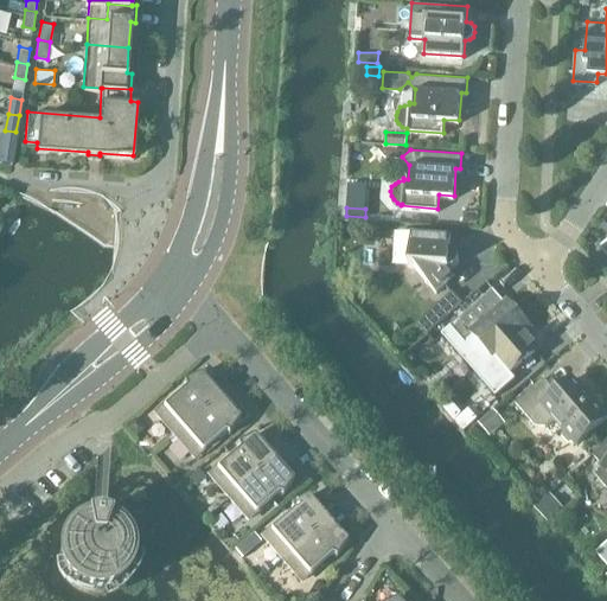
[(453,263),(458,260),(459,256),(458,251),(454,247),(449,245),(451,230),(398,227),(396,262),(414,263),(436,289),(448,280),(448,264),(453,263)]
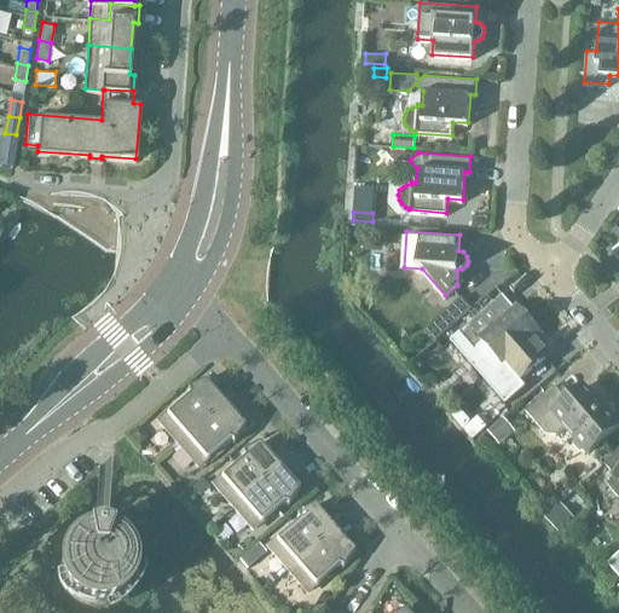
[(457,330),(450,337),(505,402),(526,383),(520,377),(548,353),(533,337),(542,330),(518,302),(513,306),(501,293),(457,330)]
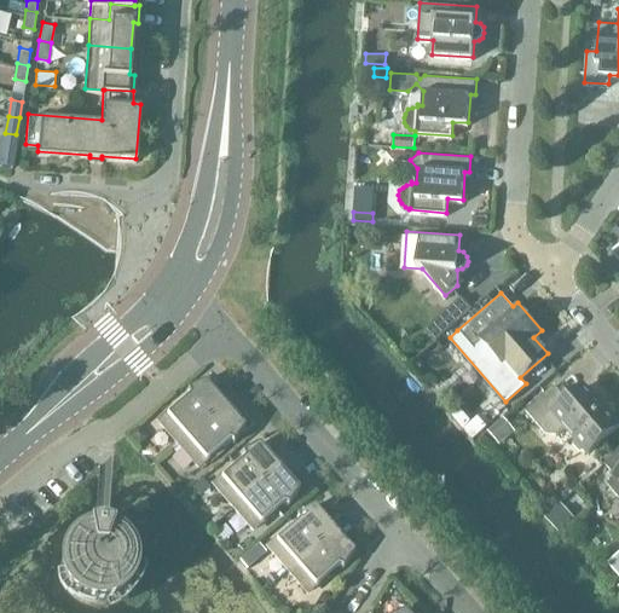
[(460,296),(441,312),(452,324),(470,308),(460,296)]
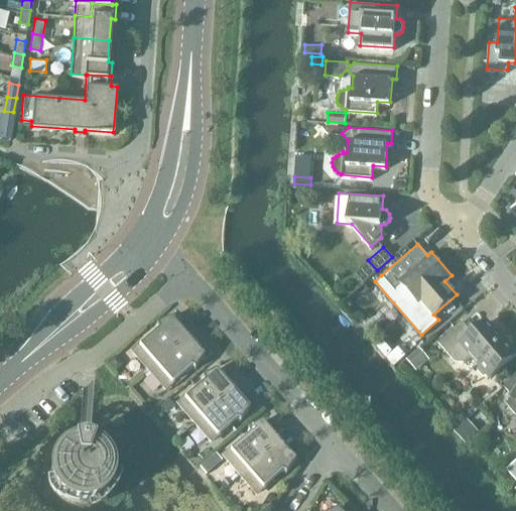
[(362,283),(355,289),(364,299),(372,291),(364,282),(362,283)]
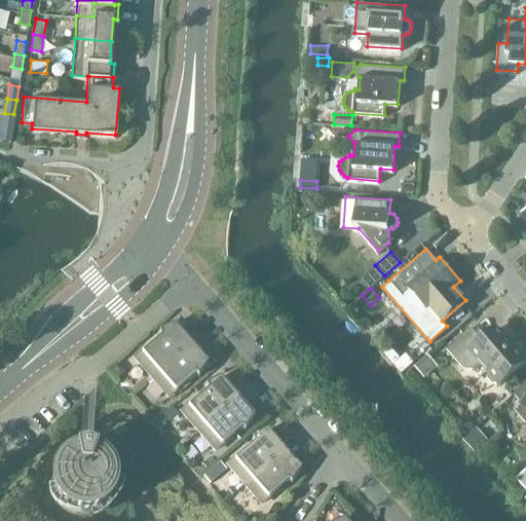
[(136,355),(152,374),(191,340),(174,321),(159,328),(161,332),(136,355)]
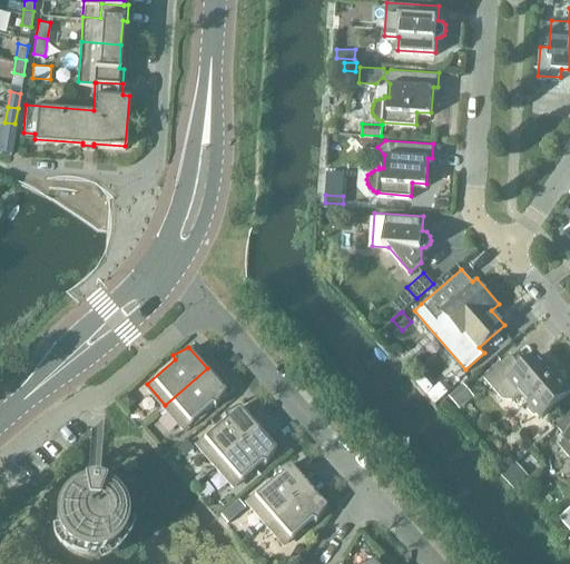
[(511,352),(484,375),(503,396),(511,395),(519,388),(528,398),(528,403),(533,411),(539,411),(541,414),(569,388),(569,386),(557,372),(556,373),(538,353),(523,365),(511,352)]
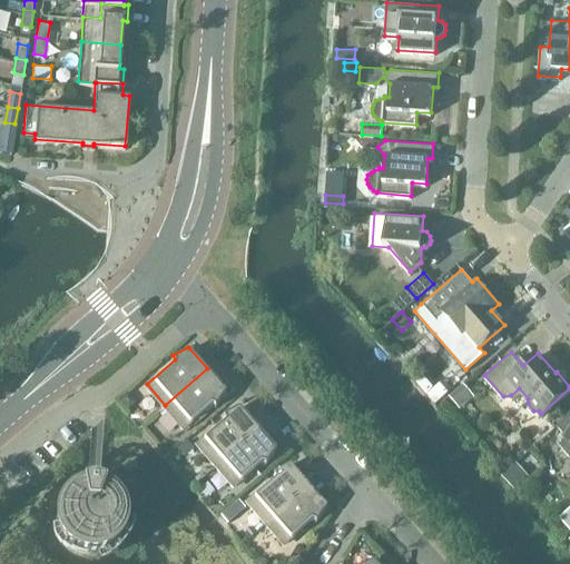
[(207,368),(165,405),(183,425),(210,401),(215,404),(225,389),(207,368)]
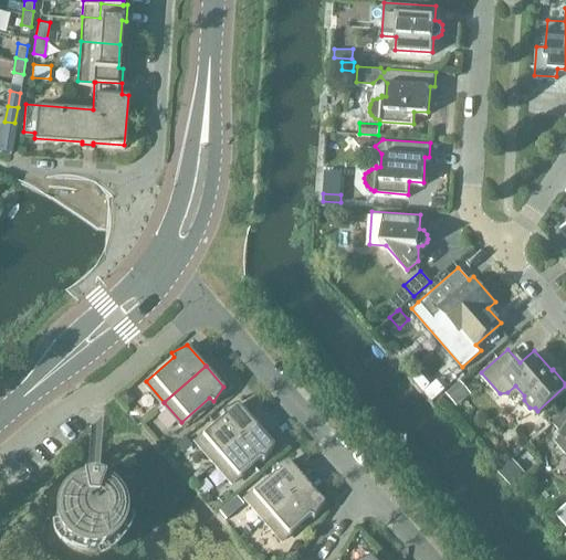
[(460,379),(446,391),(457,404),(471,392),(460,379)]
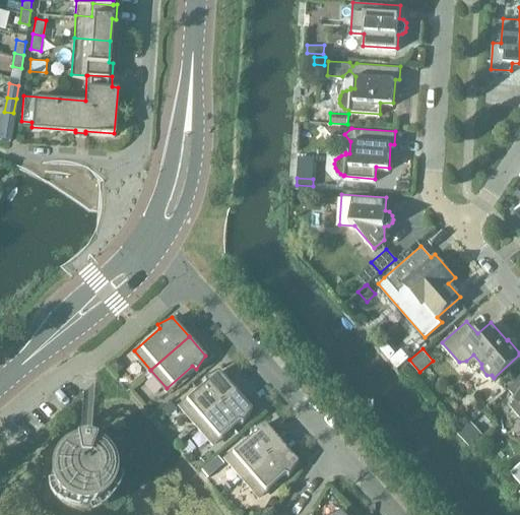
[(113,357),(108,362),(115,370),(120,365),(113,357)]
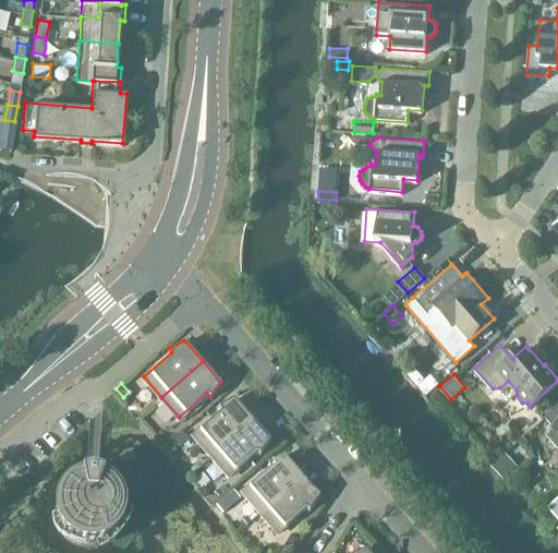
[(193,433),(210,454),(252,418),(234,397),(218,405),(220,409),(193,433)]
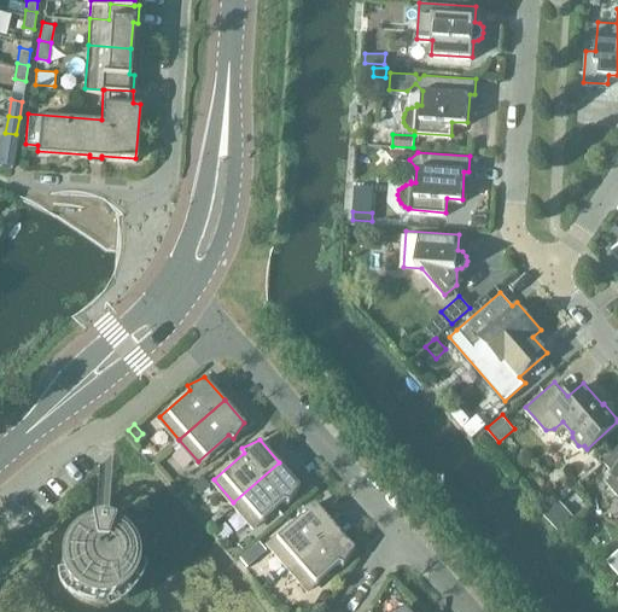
[(279,462),(233,502),(252,524),(284,497),(287,501),(298,485),(279,462)]
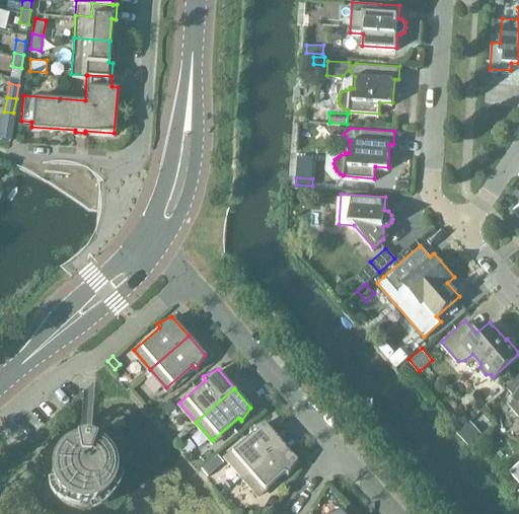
[(518,391),(514,395),(515,397),(509,402),(518,414),(518,391)]
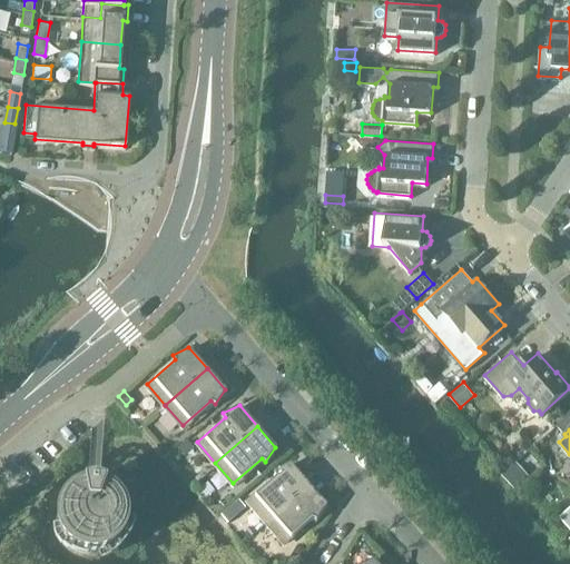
[(184,452),(192,444),(186,437),(177,445),(184,452)]
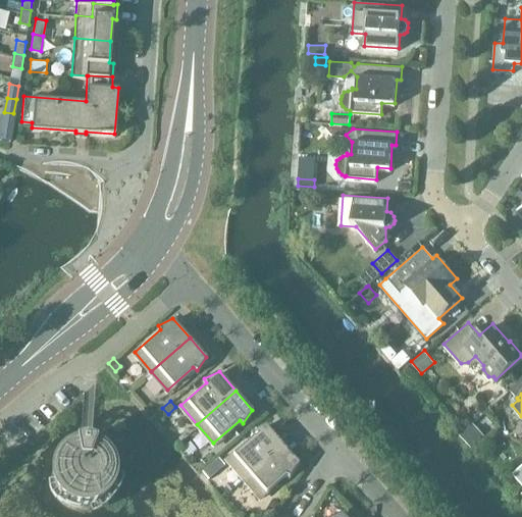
[(473,423),(460,435),(469,446),(482,433),(473,423)]
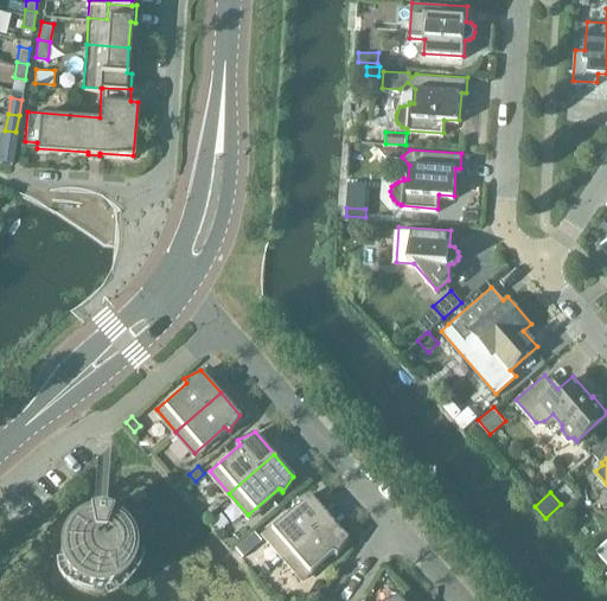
[(263,532),(282,555),(327,516),(308,493),(292,502),(293,506),(263,532)]
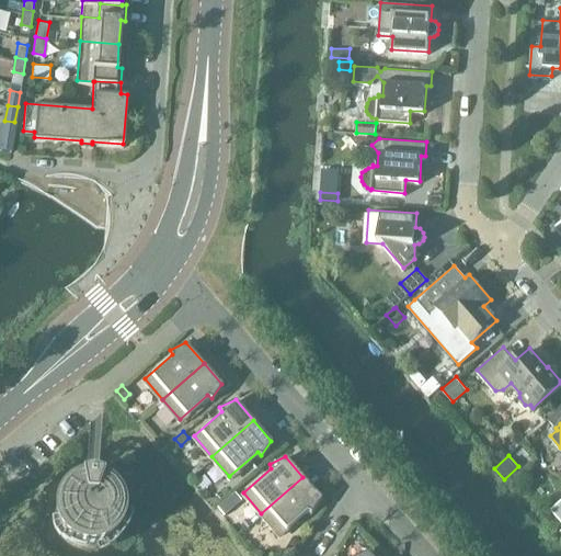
[(302,477),(261,513),(278,533),(307,509),(310,512),(320,498),(302,477)]
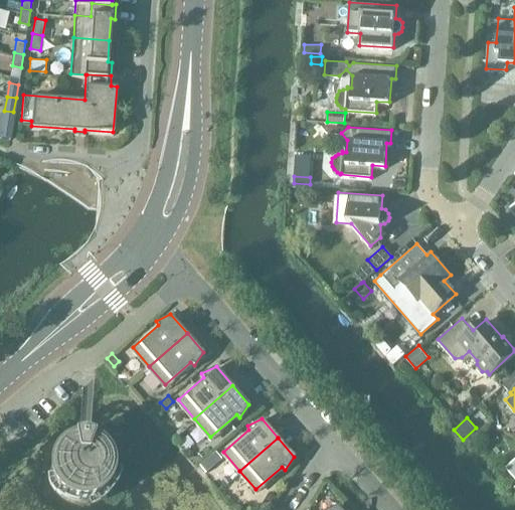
[(82,439),(78,439),(74,440),(71,441),(69,442),(67,443),(64,445),(62,446),(61,448),(59,449),(58,451),(57,452),(56,454),(55,455),(54,457),(54,459),(53,461),(53,463),(52,465),(52,467),(52,469),(52,472),(53,474),(53,476),(54,480),(55,481),(56,483),(57,485),(58,486),(61,489),(63,491),(66,493),(67,494),(70,496),(75,497),(77,498),(81,498),(86,498),(90,497),(93,496),(96,495),(99,493),(103,491),(105,488),(108,485),(109,481),(111,478),(111,476),(112,473),(112,471),(112,468),(112,465),(111,463),(111,460),(110,458),(109,456),(108,453),(106,451),(105,449),(102,447),(100,445),(96,442),(93,441),(90,440),(87,439),(82,439)]
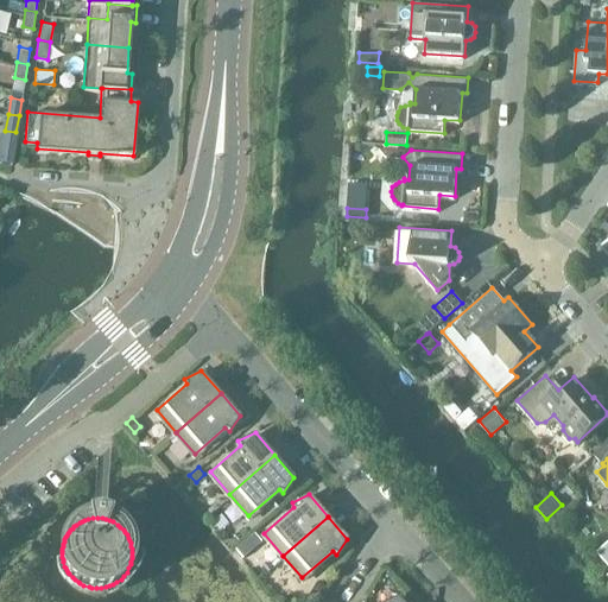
[(241,539),(235,544),(242,553),(249,549),(241,539)]
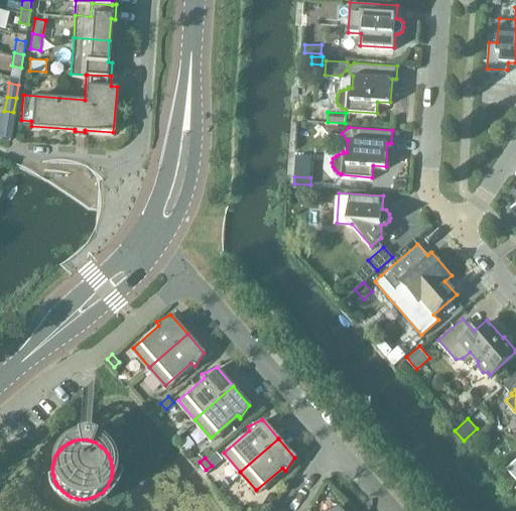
[(515,479),(515,458),(505,468),(515,480),(515,479)]
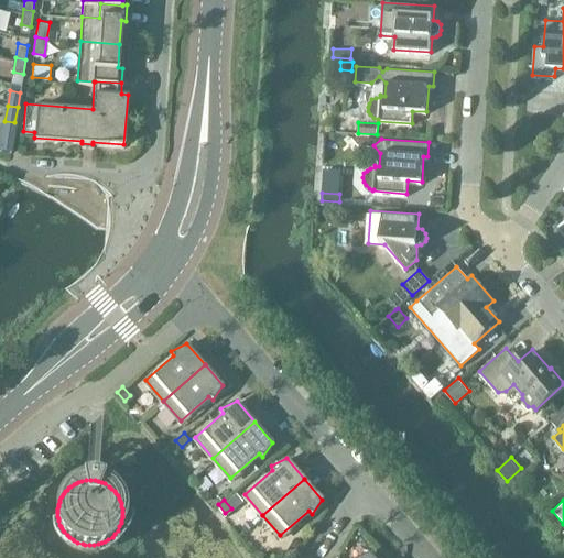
[(294,538),(288,548),(296,554),(299,550),(303,544),(294,538)]
